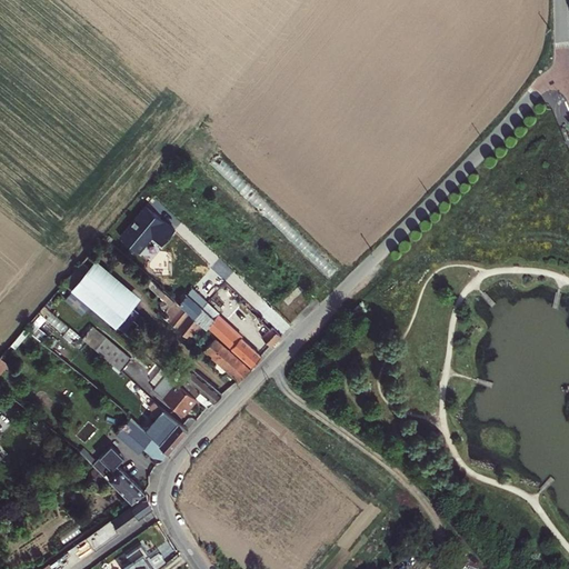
[(148,205),(122,236),(141,250),(153,235),(165,243),(177,228),(148,205)]
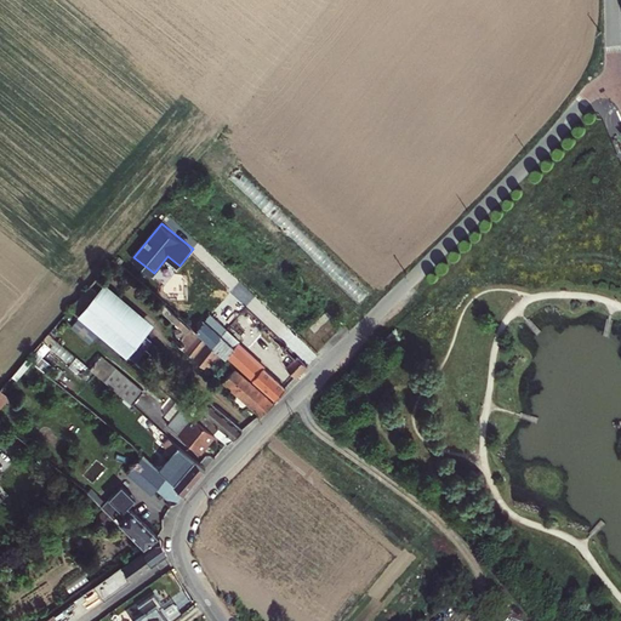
[(70,307),(80,315),(98,294),(89,285),(70,307)]
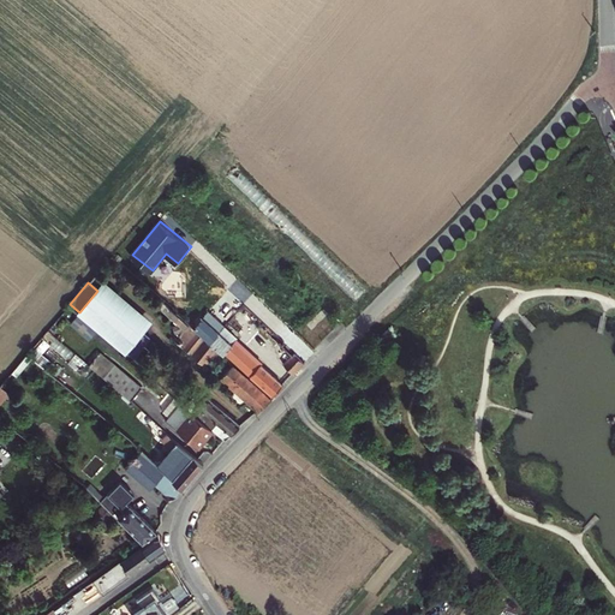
[(125,352),(142,332),(143,330),(97,291),(79,312),(125,352)]
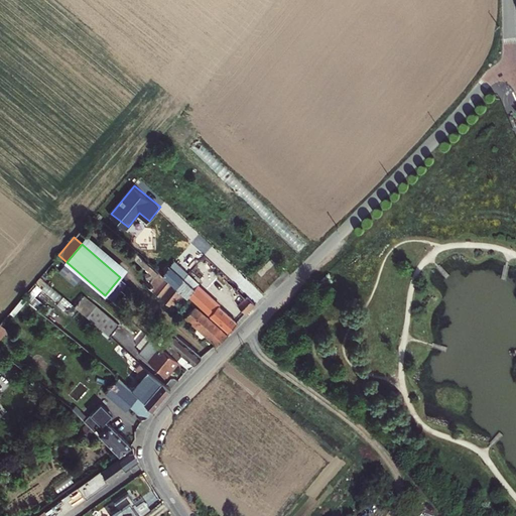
[(136,257),(151,271),(153,268),(139,255),(136,257)]
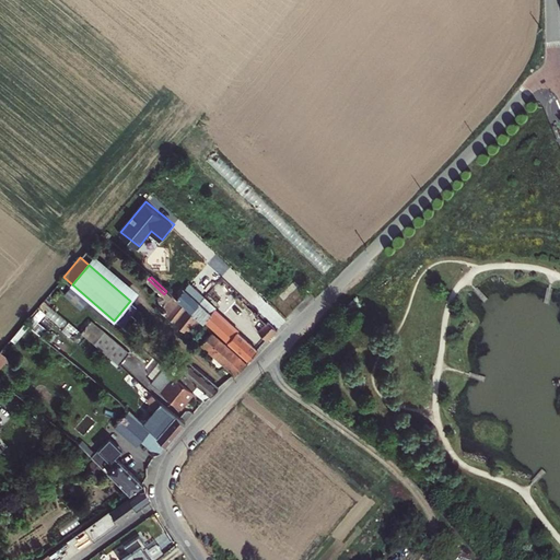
[(190,284),(177,300),(190,313),(205,298),(190,284)]
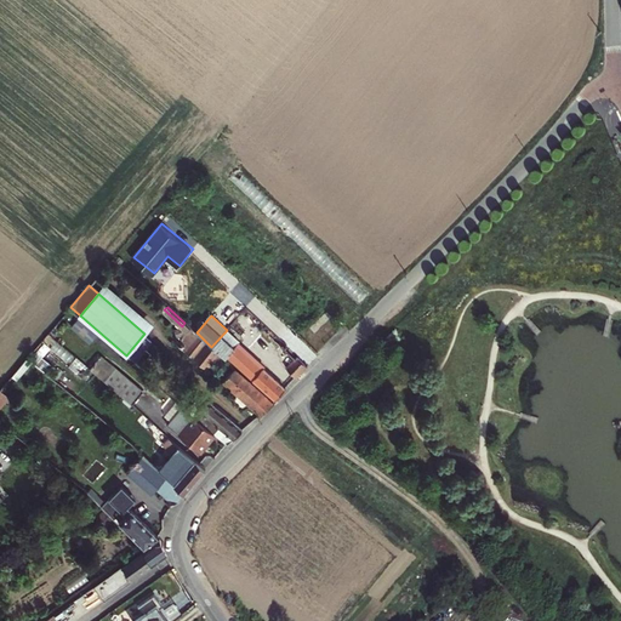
[(177,347),(205,369),(211,363),(220,353),(211,347),(197,332),(192,329),(184,337),(181,342),(177,347)]
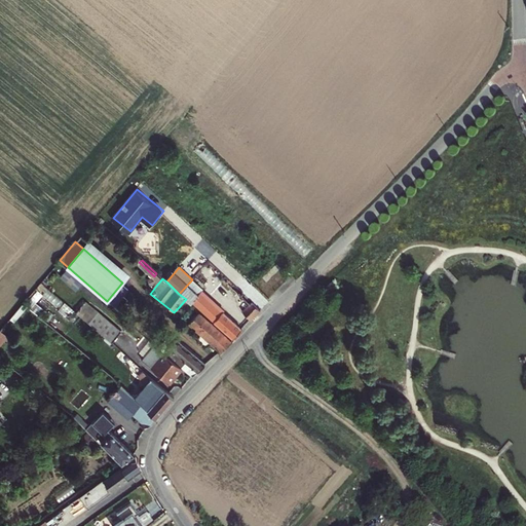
[(241,311),(250,321),(261,308),(229,278),(226,283),(250,305),(241,311)]
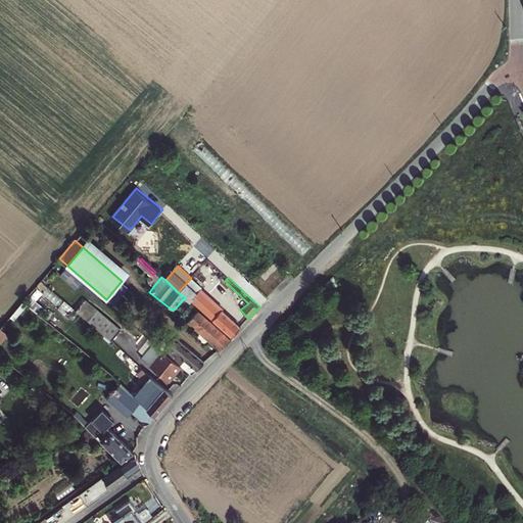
[(189,281),(199,291),(202,288),(191,279),(189,281)]
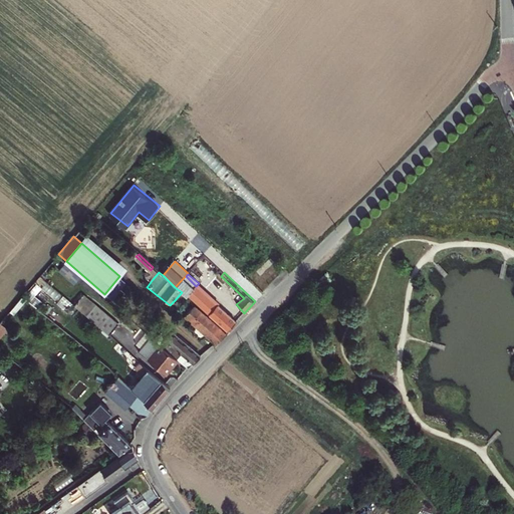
[(228,331),(236,322),(196,286),(186,276),(175,287),(182,292),(185,295),(187,296),(188,295),(228,331)]
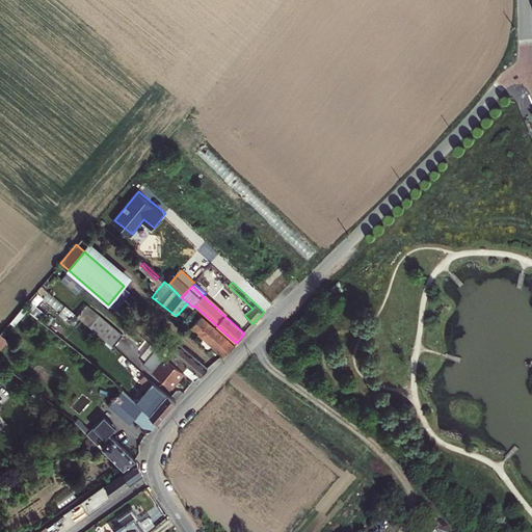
[(108,304),(115,310),(130,293),(123,287),(108,304)]
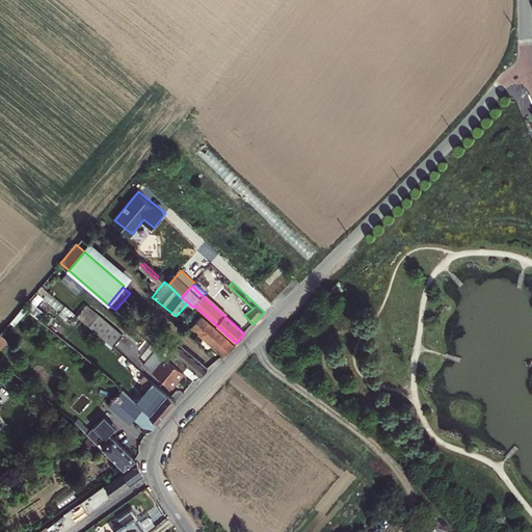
[(181,311),(184,314),(191,306),(188,302),(181,311)]
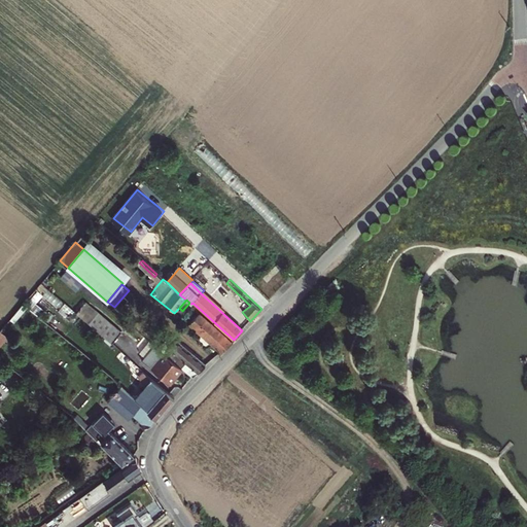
[(85,302),(76,313),(89,323),(98,313),(85,302)]
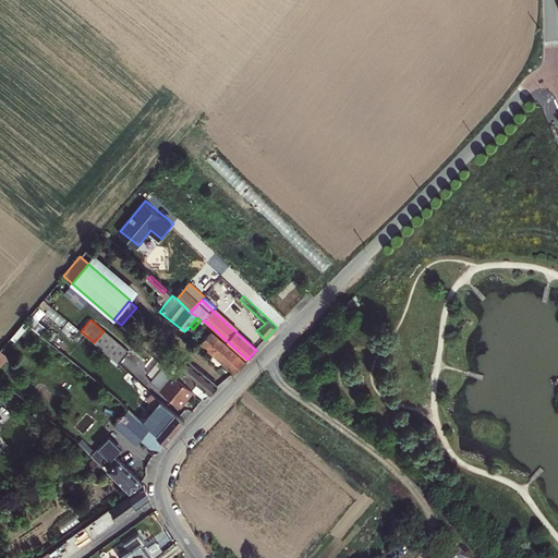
[(119,363),(129,352),(104,331),(94,342),(119,363)]
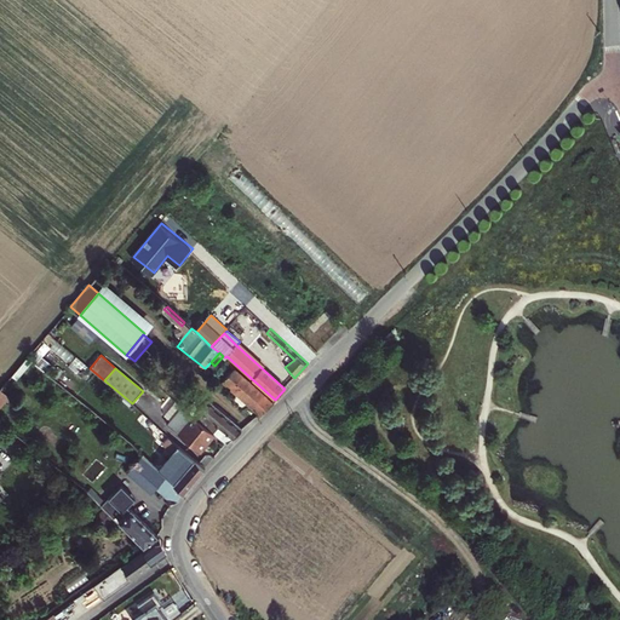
[(223,382),(262,414),(271,403),(234,369),(223,382)]
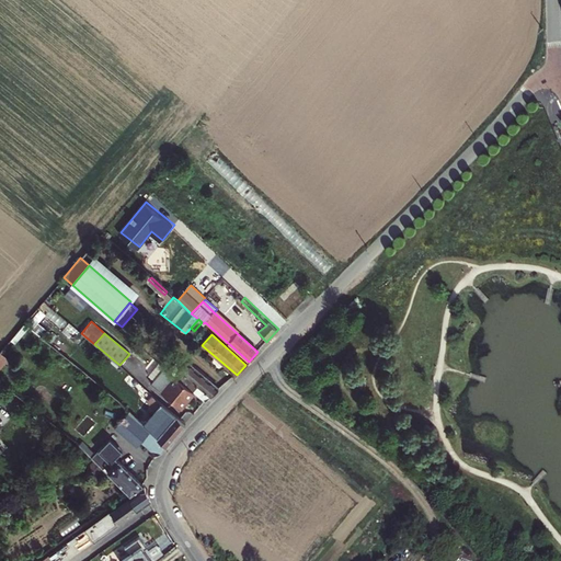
[(174,376),(186,362),(186,361),(182,357),(174,364),(170,373),(174,376)]
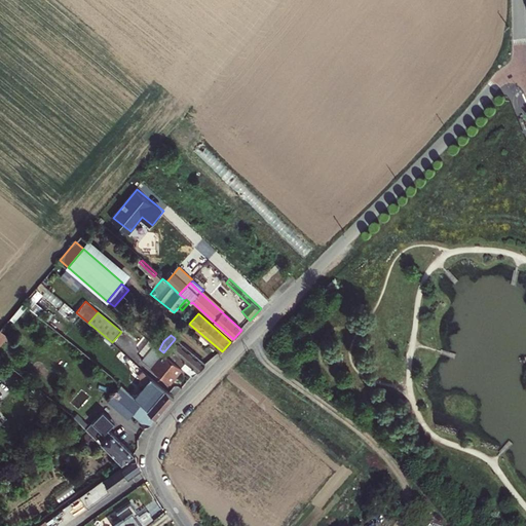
[(182,369),(191,377),(196,372),(204,365),(175,339),(163,352),(182,369)]
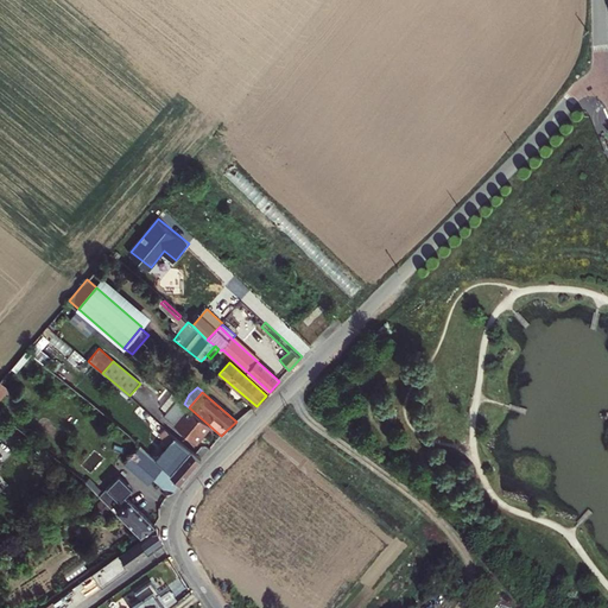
[(172,393),(160,407),(166,412),(178,398),(172,393)]
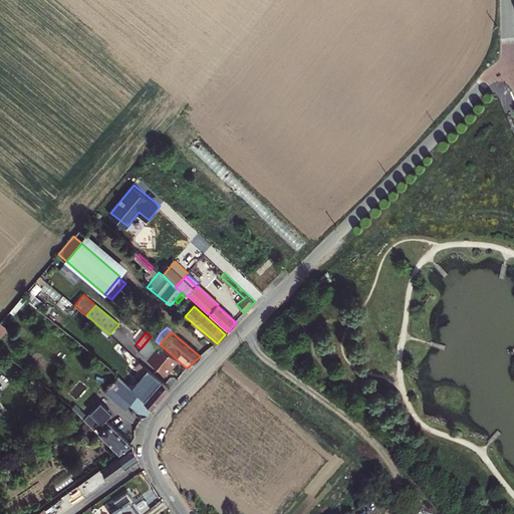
[(139,351),(166,374),(178,360),(160,344),(156,341),(151,336),(141,348),(139,351)]
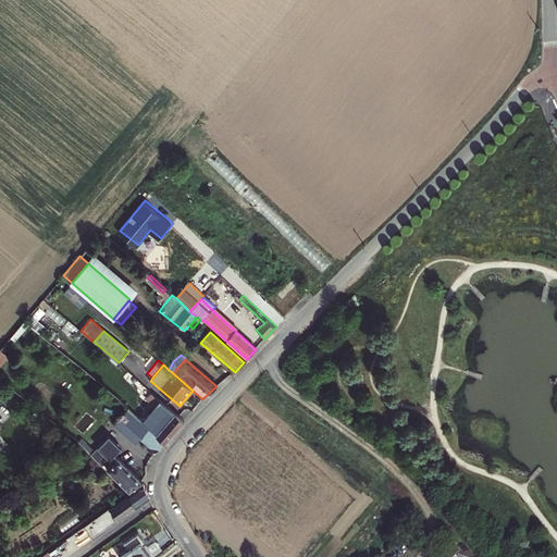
[(146,399),(151,393),(145,386),(139,393),(146,399)]
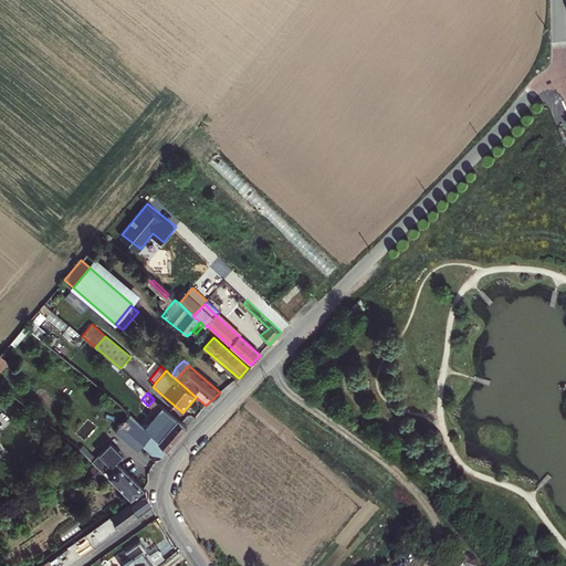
[(154,399),(148,406),(160,417),(171,427),(158,441),(167,451),(187,428),(154,399)]
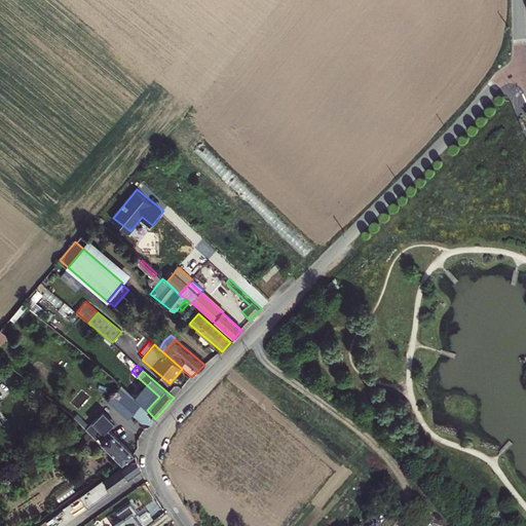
[(147,410),(137,401),(121,385),(107,401),(127,419),(132,414),(138,419),(141,417),(151,426),(155,419),(147,410)]
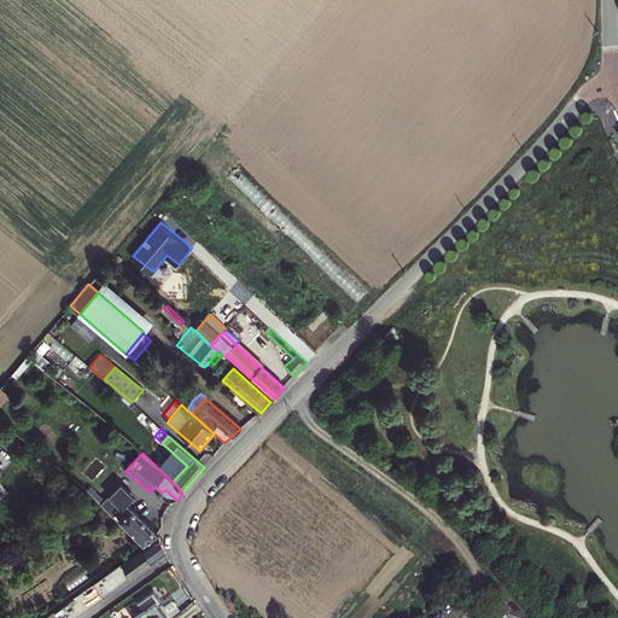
[(173,482),(187,466),(175,455),(161,471),(173,482)]
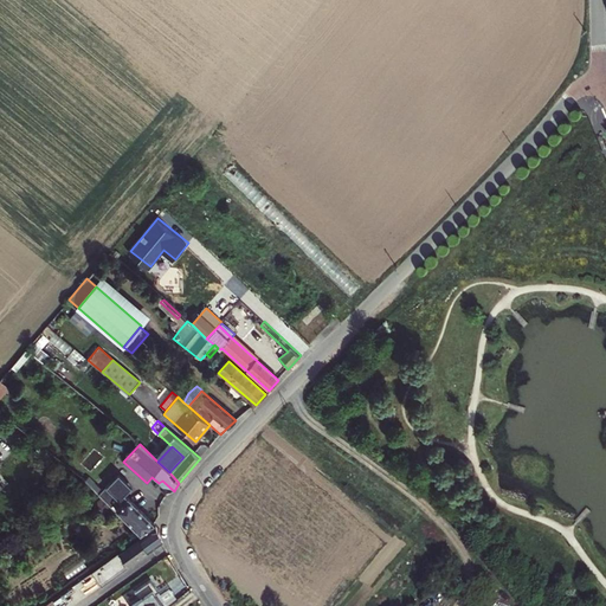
[(81,464),(90,472),(103,457),(94,449),(81,464)]
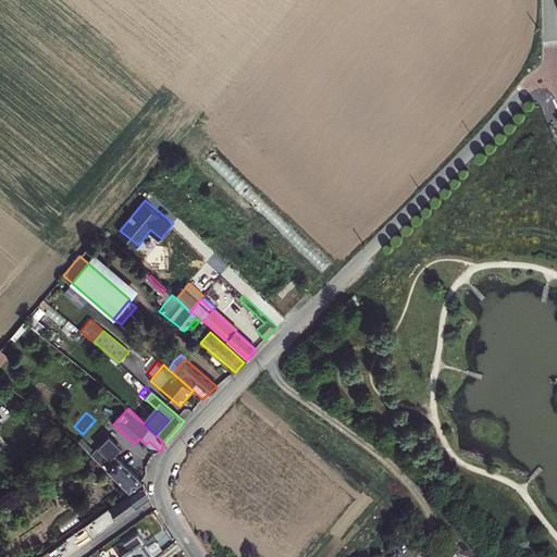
[(74,438),(85,449),(88,446),(76,436),(74,438)]
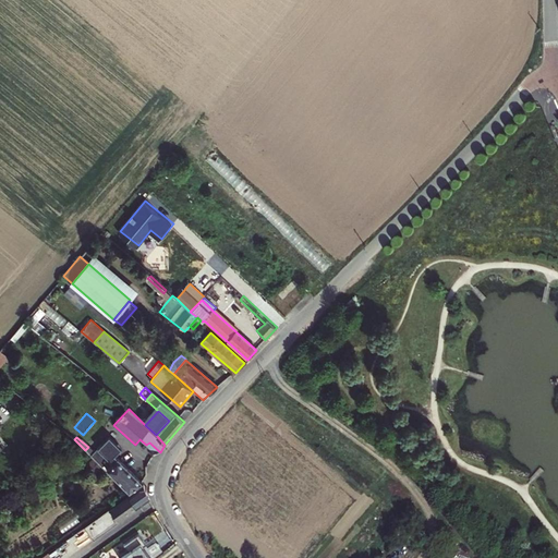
[(108,470),(130,492),(142,482),(118,458),(113,462),(99,447),(95,451),(91,456),(106,471),(108,470)]
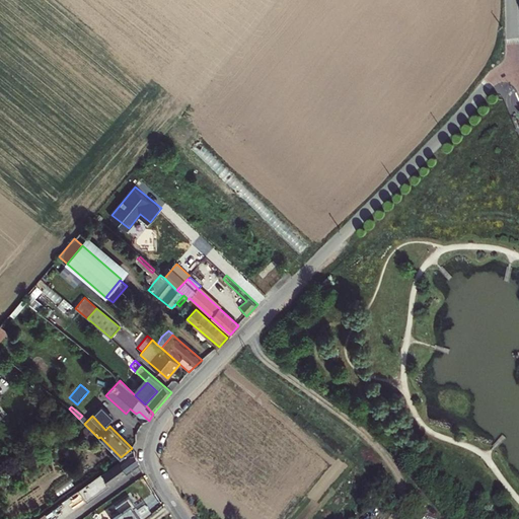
[(84,495),(89,501),(139,464),(139,463),(133,451),(119,461),(119,460),(80,489),(84,495)]
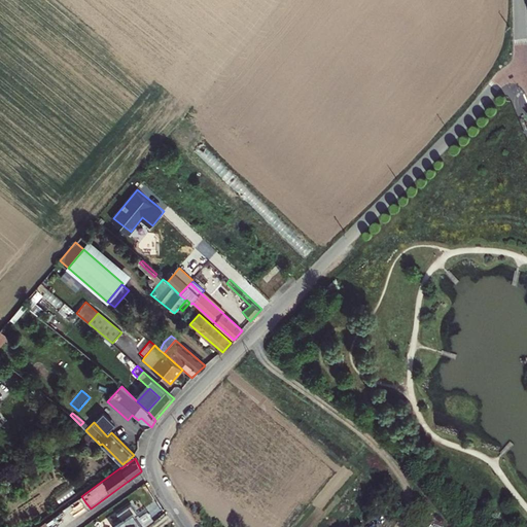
[(117,515),(121,521),(113,526),(143,526),(136,516),(139,514),(132,504),(117,515)]
